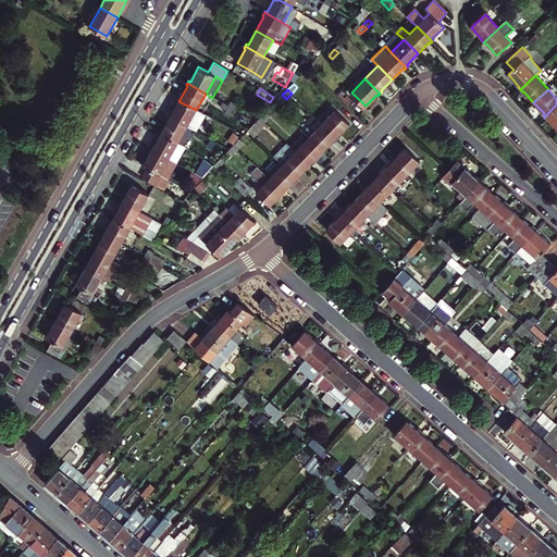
[(233,99),(230,107),(234,110),(238,102),(233,99)]
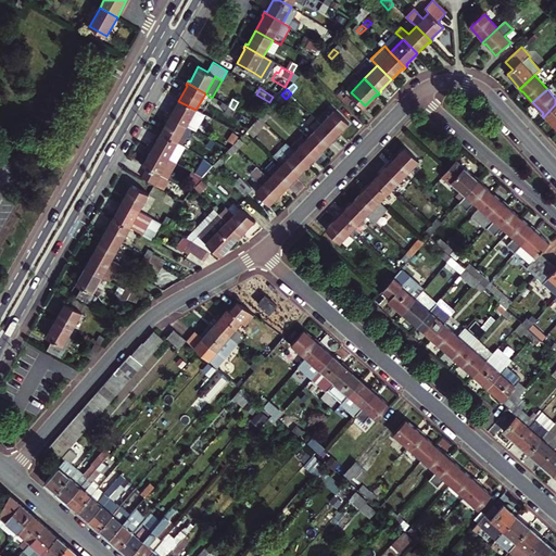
[(168,115),(187,126),(194,129),(203,114),(196,110),(178,101),(171,114),(169,114),(168,115)]
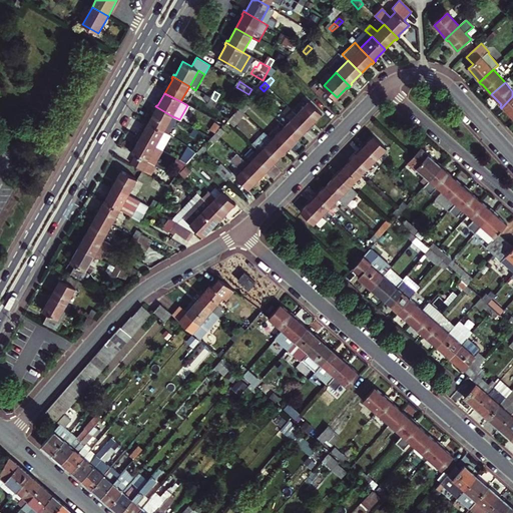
[(512,117),(512,96),(501,108),(503,109),(504,108),(512,117)]
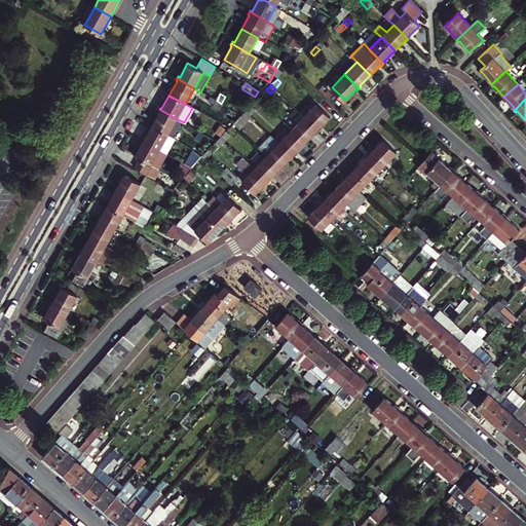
[(247,110),(250,113),(255,108),(252,105),(247,110)]
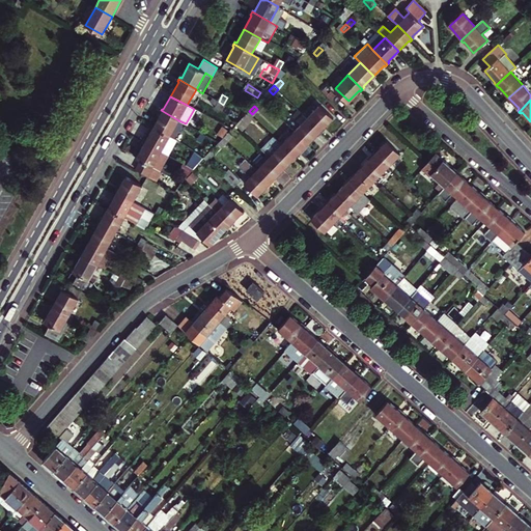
[(308,118),(323,132),(325,130),(324,129),(334,119),(319,106),(308,118)]
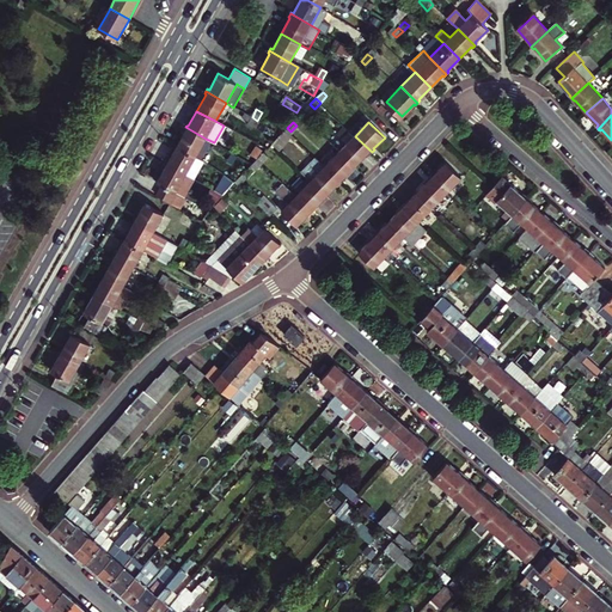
[(185,132),(177,147),(195,157),(206,139),(185,127),(183,130),(185,132)]
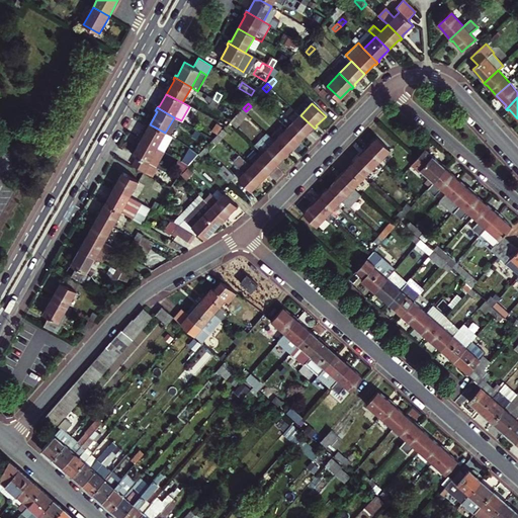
[(231,120),(236,124),(242,118),(241,117),(246,111),(243,108),(238,113),(231,120)]
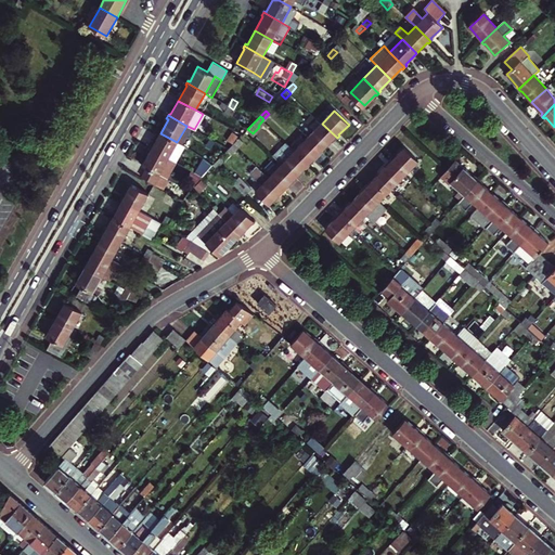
[(309,138),(322,151),(334,139),(335,140),(337,138),(322,124),(315,117),(308,126),(314,131),(309,138)]
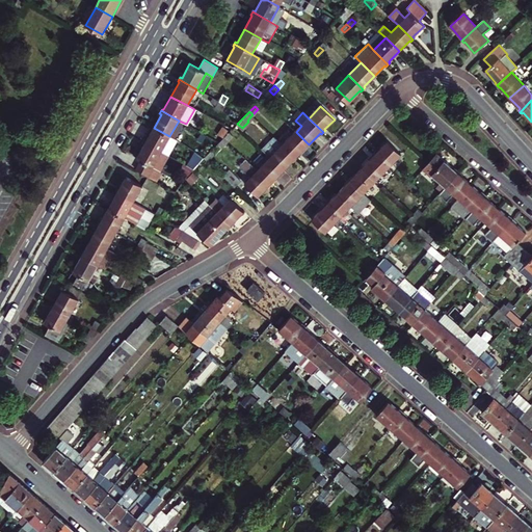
[(169,136),(154,128),(147,139),(145,139),(143,141),(161,151),(169,136)]
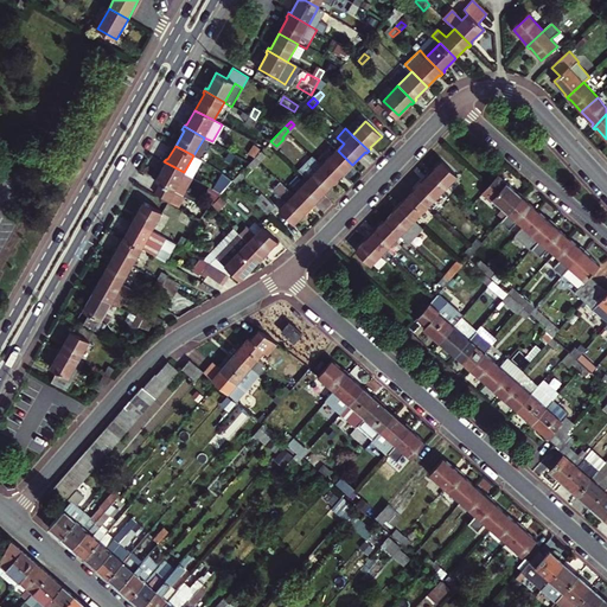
[(324,165),(340,181),(343,179),(340,177),(352,165),(338,151),(324,165)]
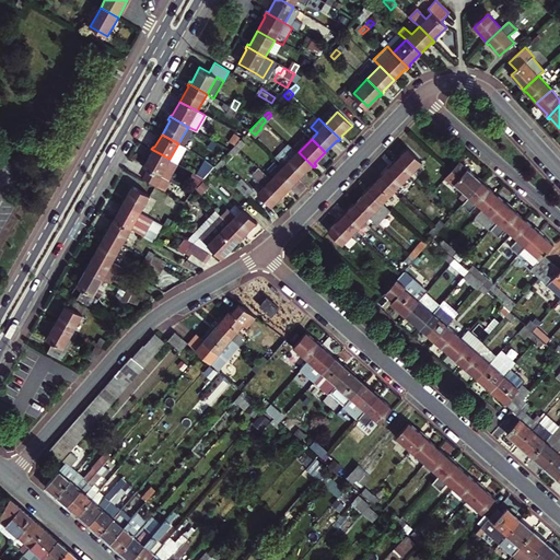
[(187,148),(178,143),(170,159),(178,164),(187,148)]
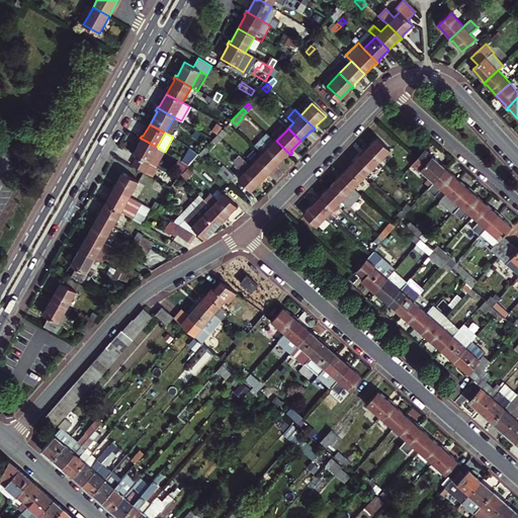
[(219,133),(212,139),(217,142),(222,136),(219,133)]
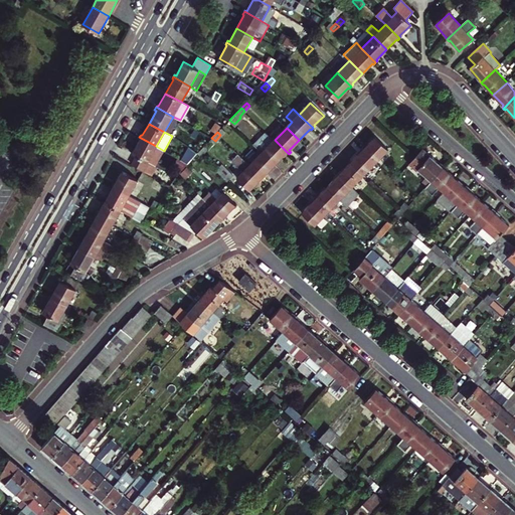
[(289,154),(275,140),(270,135),(258,147),(263,152),(276,164),(285,154),(286,156),(289,154)]
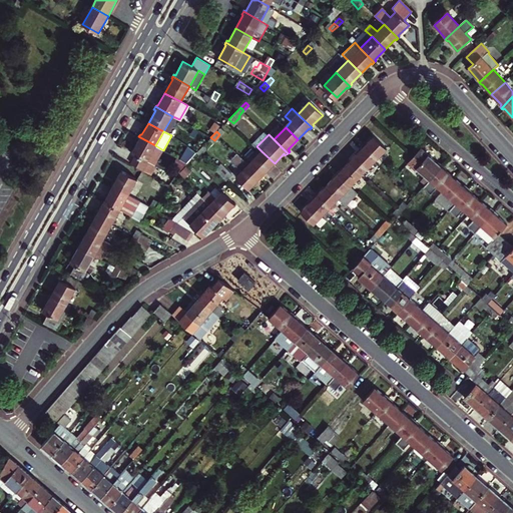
[(139,139),(132,152),(137,155),(147,161),(154,165),(163,150),(155,145),(138,136),(137,138),(139,139)]
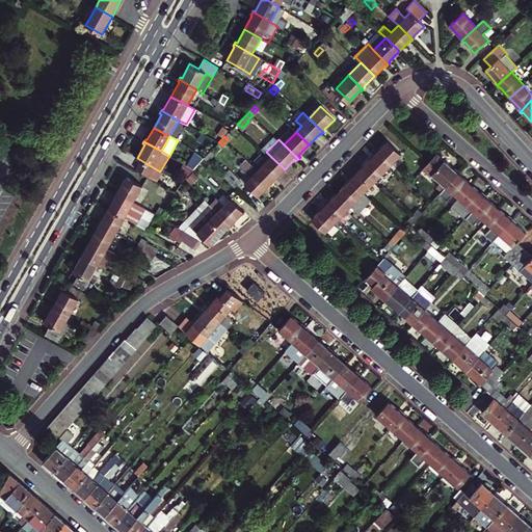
[(375,151),(373,153),(388,167),(401,154),(388,141),(376,153),(375,151)]
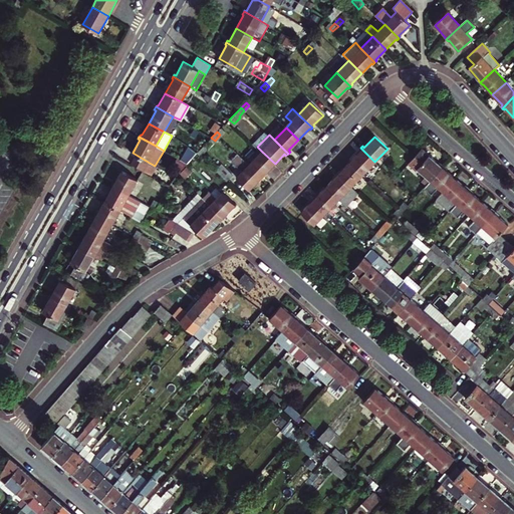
[(360,152),(350,162),(362,174),(374,162),(360,148),(358,150),(360,152)]
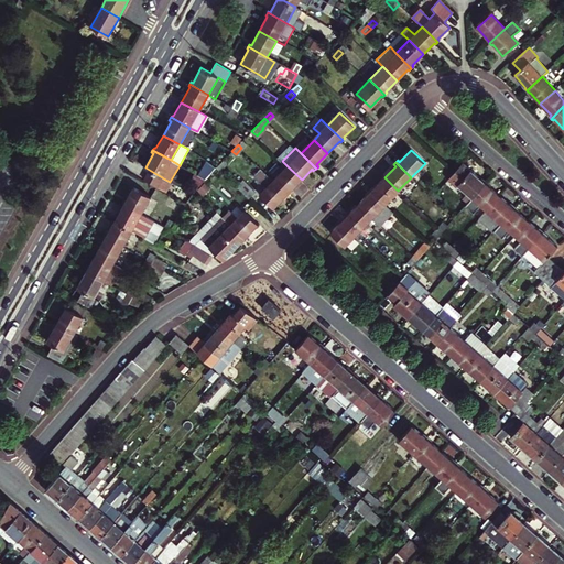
[(485,181),(463,163),(452,175),(449,177),(473,198),(487,182),(486,180),(485,181)]
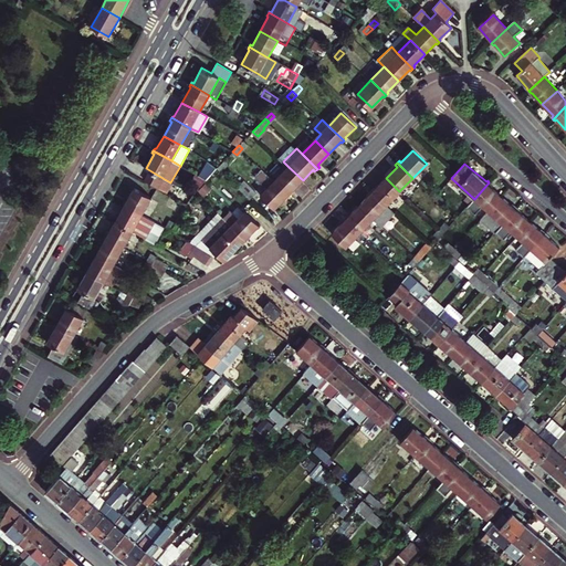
[(197,191),(201,196),(221,170),(218,167),(216,168),(206,180),(197,191)]
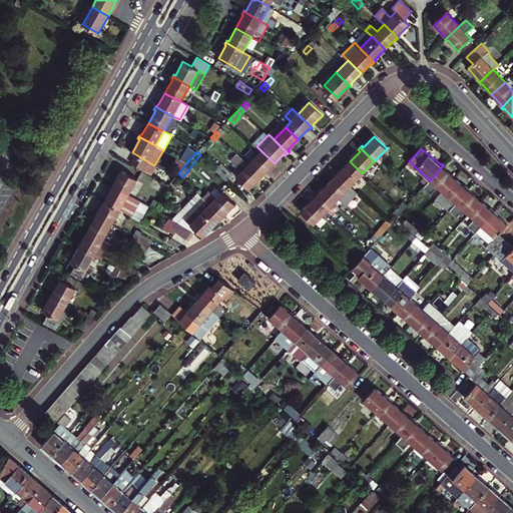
[(262,151),(249,163),(264,177),(266,175),(264,174),(275,163),(262,151)]
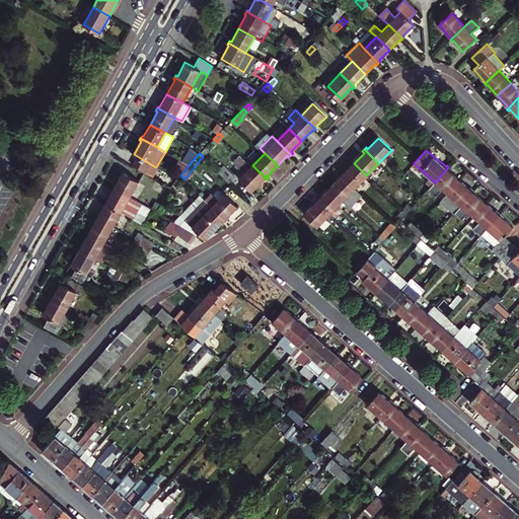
[(151,177),(156,167),(149,163),(139,157),(134,167),(151,177)]
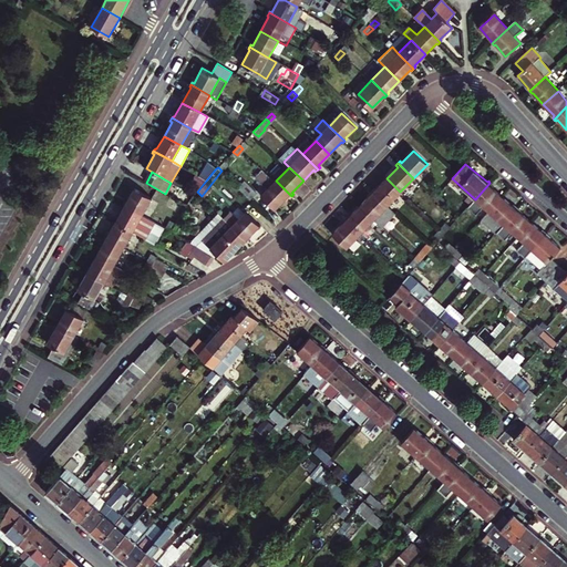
[(289,198),(291,196),(276,181),(268,174),(261,181),(269,187),(263,194),(277,208),(288,197),(289,198)]
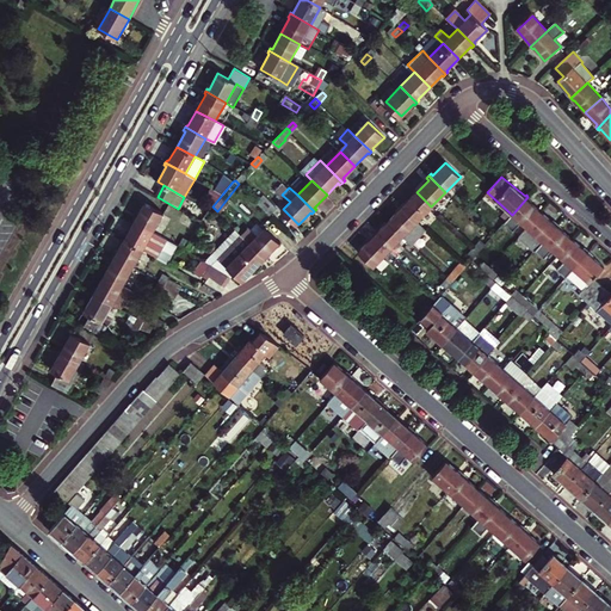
[(402,203),(400,205),(417,222),(431,207),(417,192),(403,205),(402,203)]
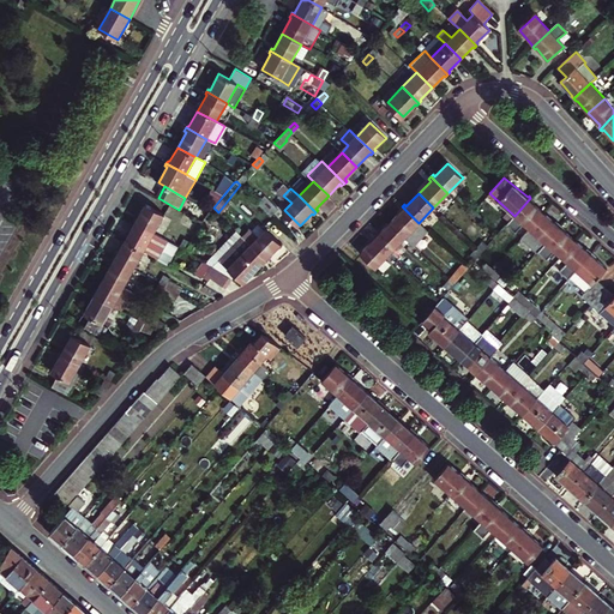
[(259,202),(272,215),(278,209),(265,196),(259,202)]
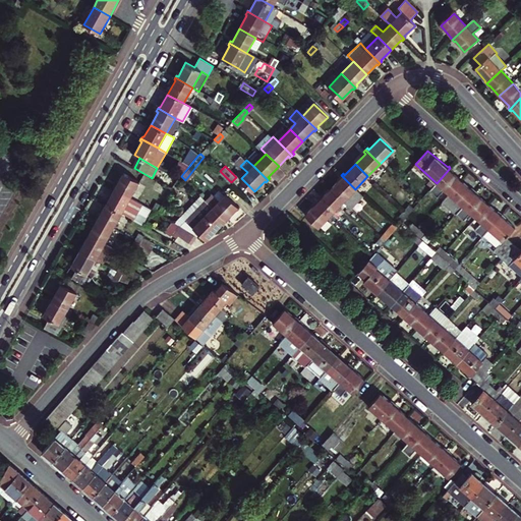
[(437,183),(451,194),(462,181),(451,171),(453,170),(450,168),(437,183)]
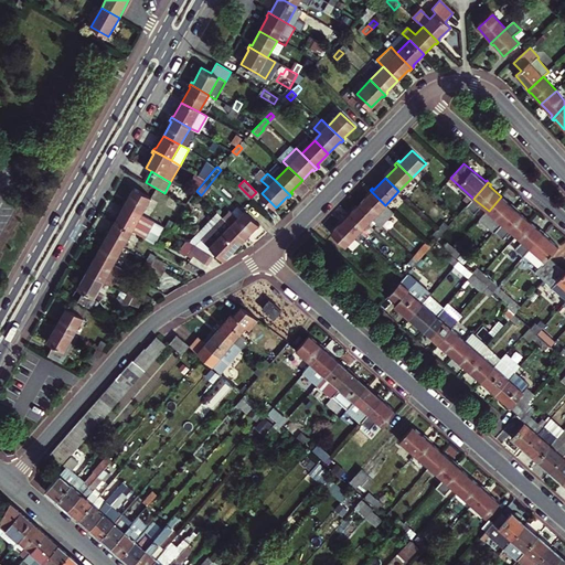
[(124,201),(121,204),(141,214),(150,199),(134,189),(126,202),(124,201)]
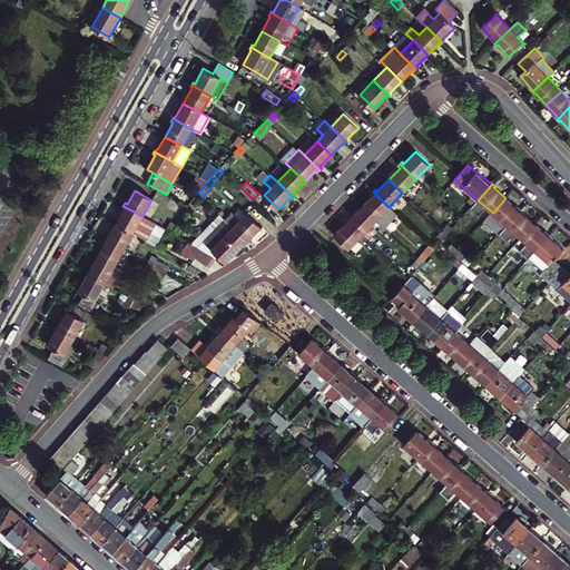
[(375,220),(383,228),(396,215),(389,207),(373,192),(371,194),(372,195),(361,207),(375,220)]
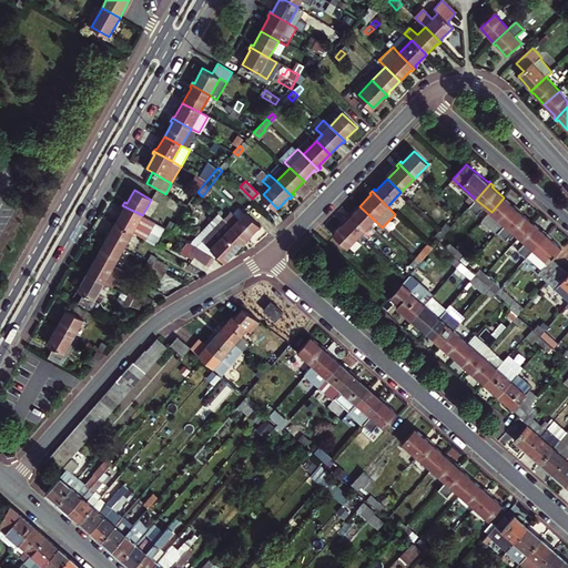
[(430,195),(437,202),(442,198),(439,195),(435,191),(430,195)]
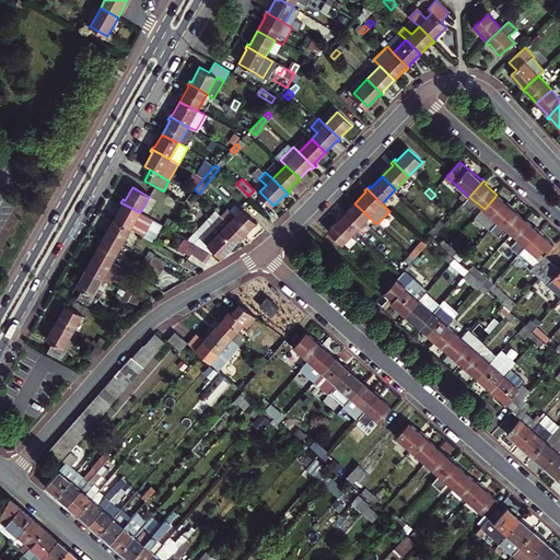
[(195,189),(189,196),(194,199),(199,194),(195,189)]
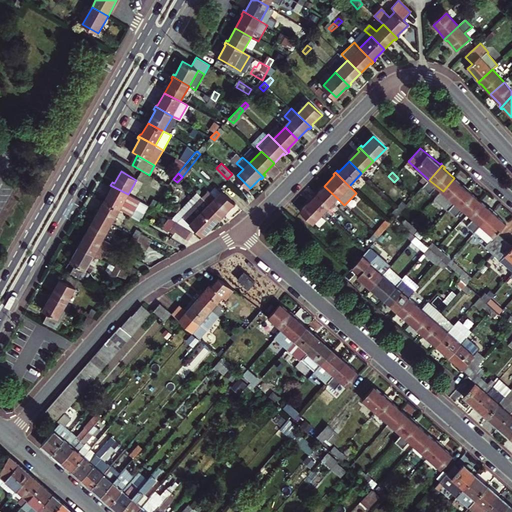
[(394,182),(401,188),(405,183),(398,177),(398,178),(394,182)]
